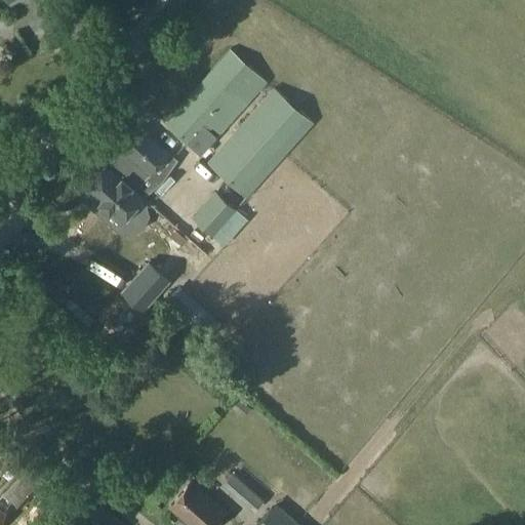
[(266,81),(230,49),(164,121),(200,153),(266,81)]
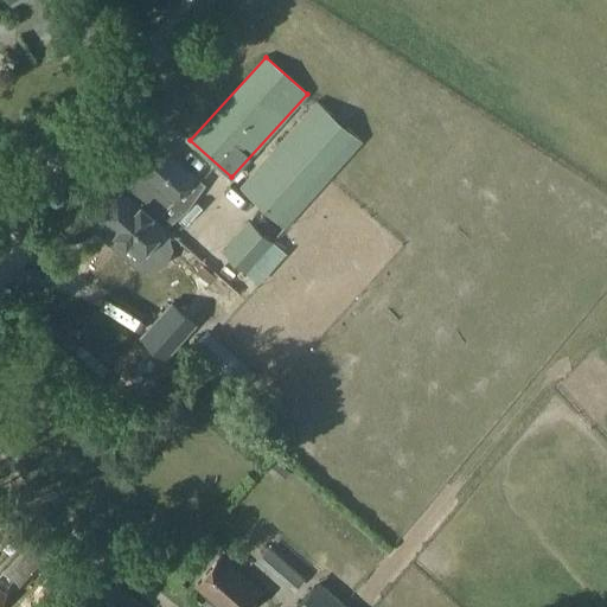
[(360,142),(317,101),(240,186),(286,227),(360,142)]
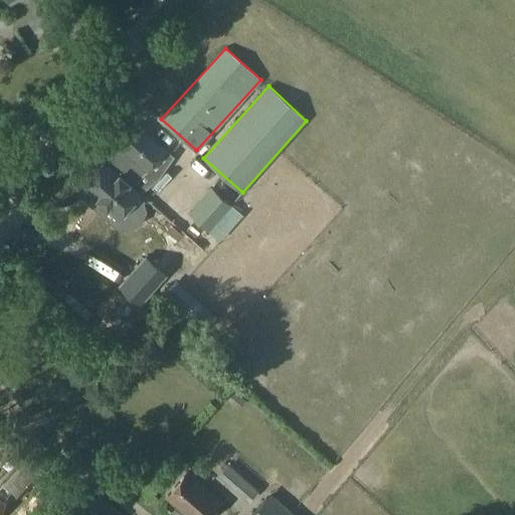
[(147,168),(163,149),(136,125),(120,145),(121,145),(106,161),(132,184),(147,168)]
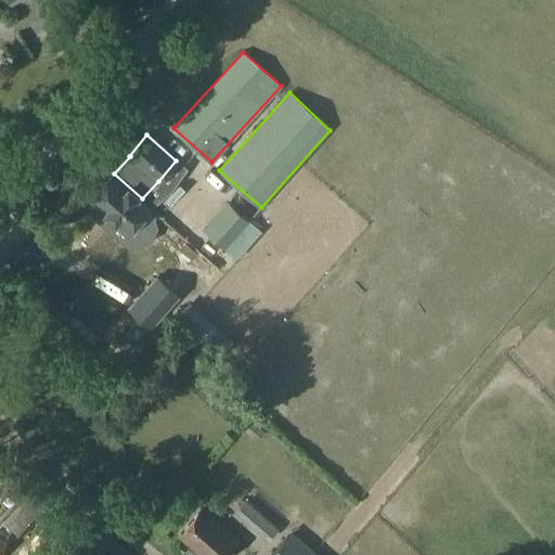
[(171,207),(188,190),(169,172),(153,190),(171,207)]
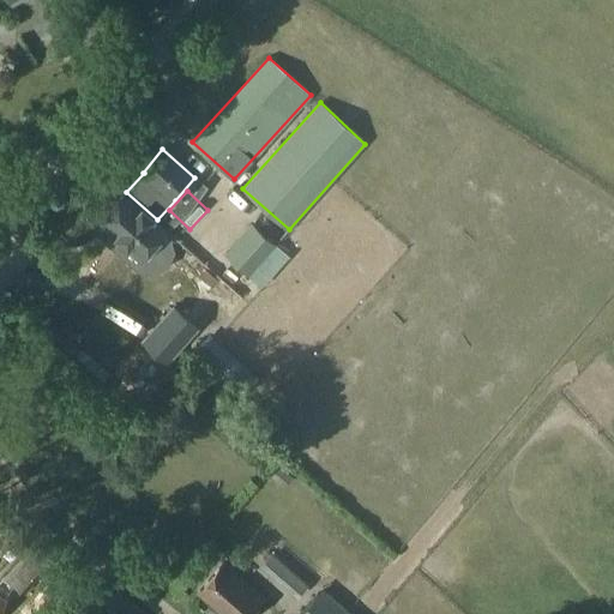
[(98,223),(140,260),(167,232),(125,194),(98,223)]
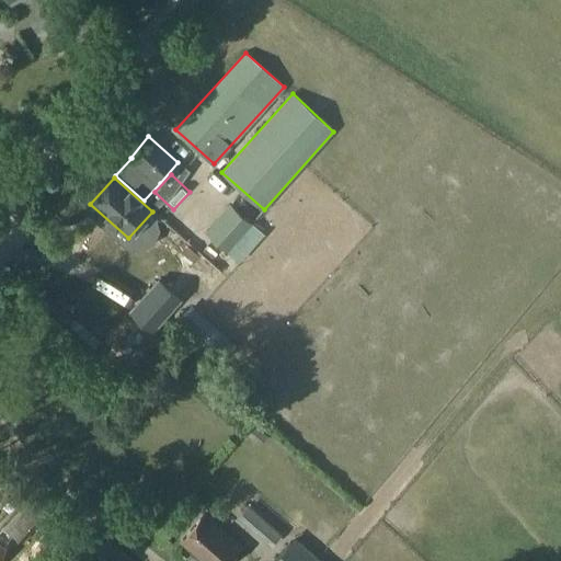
[(253,222),(225,197),(202,222),(230,249),(253,222)]
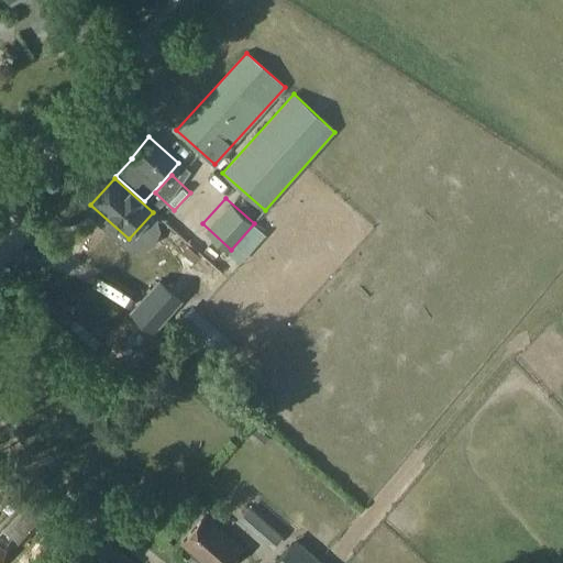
[(103,273),(100,283),(120,291),(124,280),(103,273)]
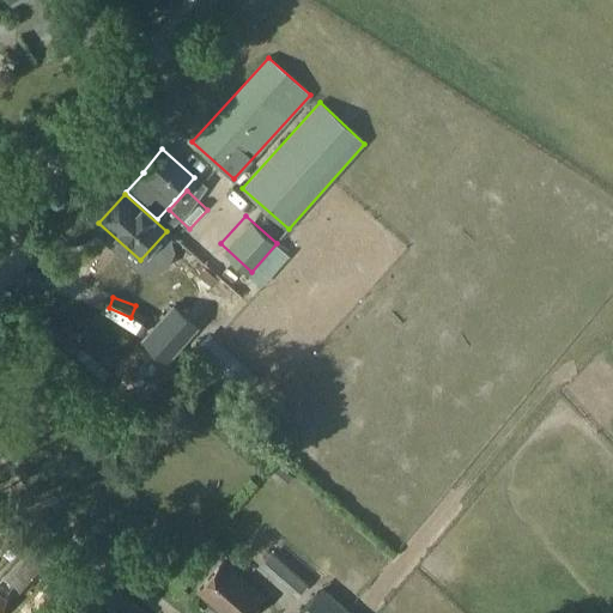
[(167,362),(195,329),(173,309),(143,341),(167,362)]
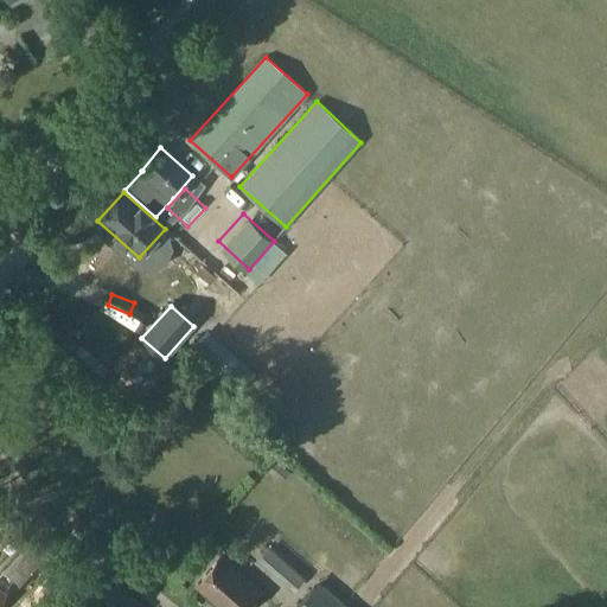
[(36,535),(0,576),(0,579),(8,586),(16,577),(25,585),(53,551),(36,535)]
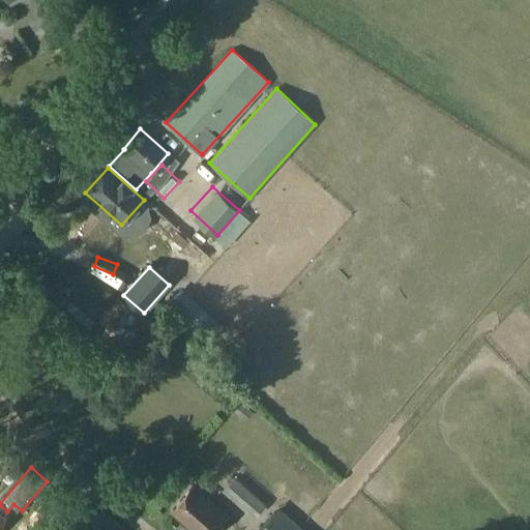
[(230,490),(260,513),(266,505),(236,481),(230,490)]
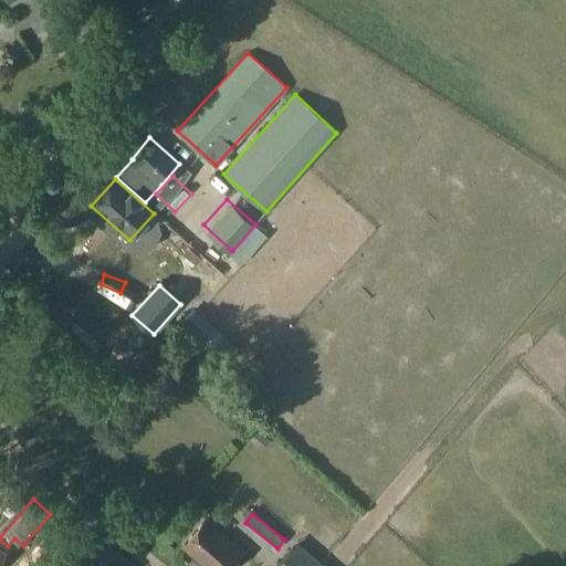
[(208,521),(185,547),(206,565),(232,565),(244,553),(208,521)]
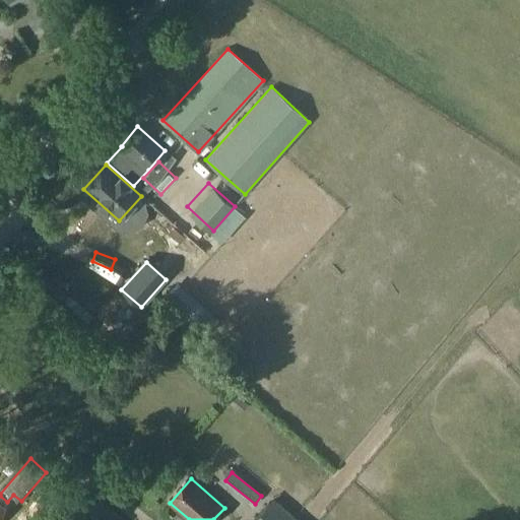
[(74,510),(86,519),(119,519),(121,518),(90,492),(74,510)]
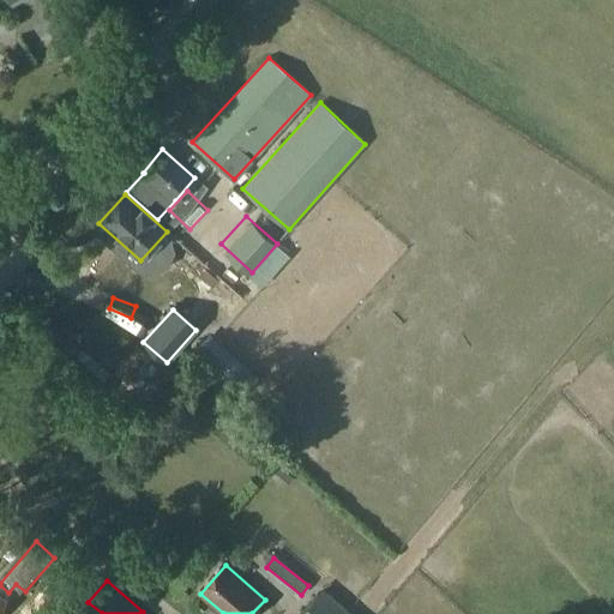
[(344,613),(320,595),(304,613),(344,613)]
